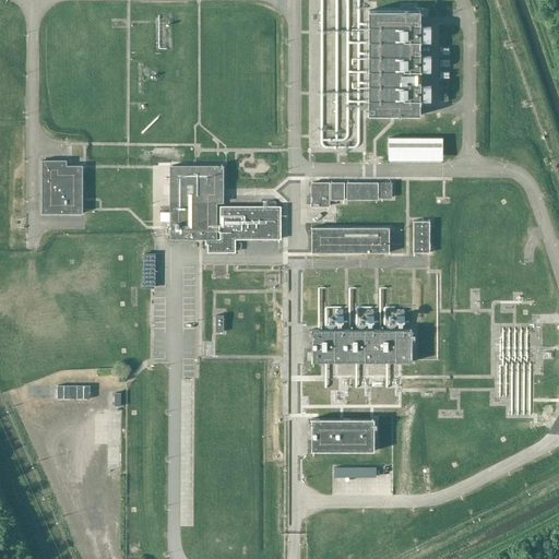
[(368,11),(368,115),(420,115),(420,11),(368,11)]
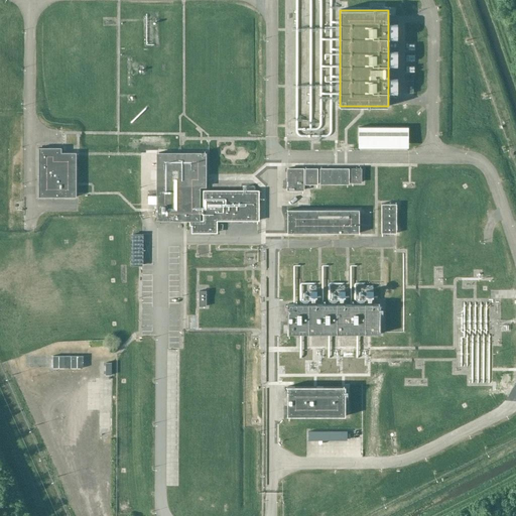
[(326,36),(314,37),(319,81),(330,80),(326,36)]
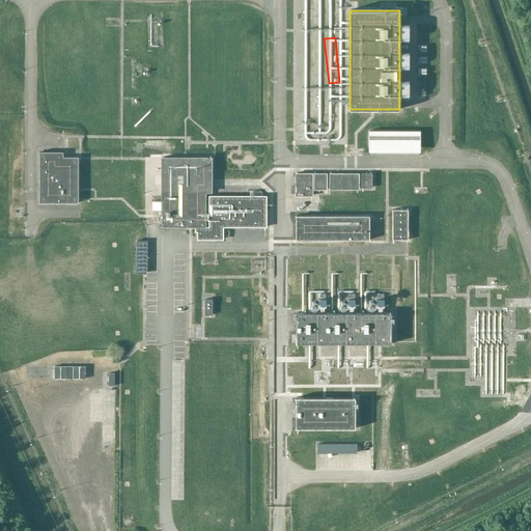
[(369,131),(369,147),(420,147),(420,131),(369,131)]
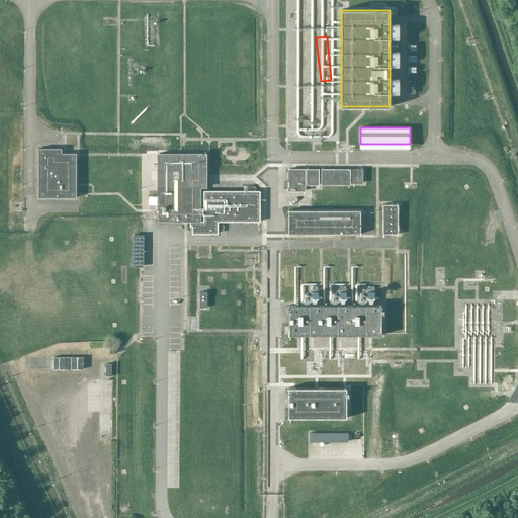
[(38,197),(77,197),(77,153),(62,153),(62,149),(39,148),(38,197)]
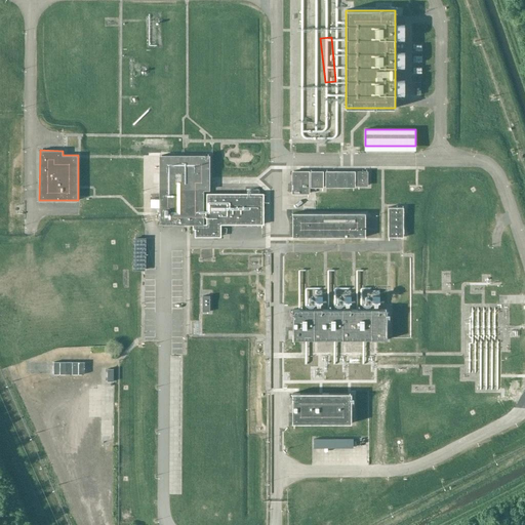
[(204,155),(204,153),(160,152),(160,199),(151,199),(151,208),(160,208),(159,225),(202,225),(202,237),(221,237),(221,225),(264,225),(264,194),(204,193),(204,190),(210,190),(210,156),(204,155)]
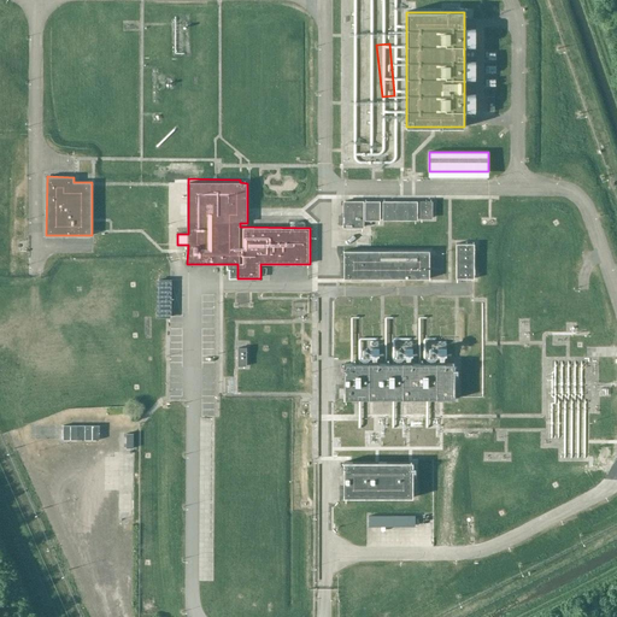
[(364,228),(364,201),(344,201),(342,228),(364,228)]
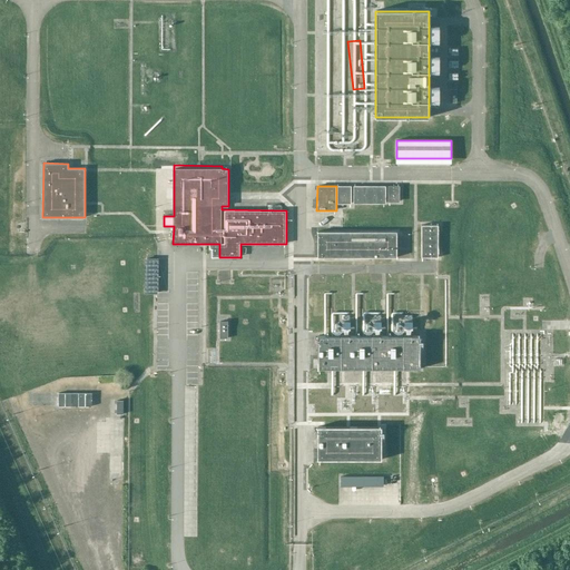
[(352,204),(352,186),(337,186),(337,204),(352,204)]
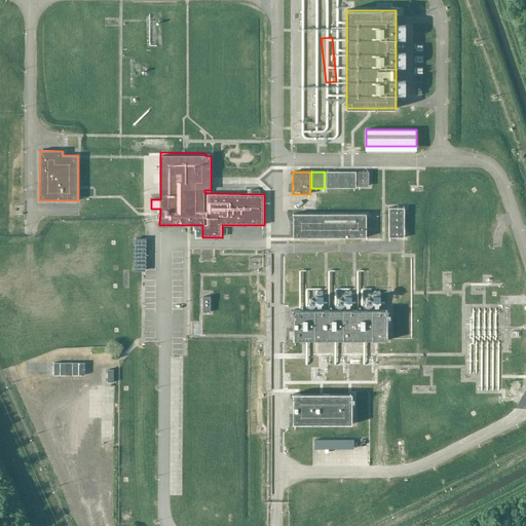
[(357,188),(357,172),(327,172),(327,188),(357,188)]
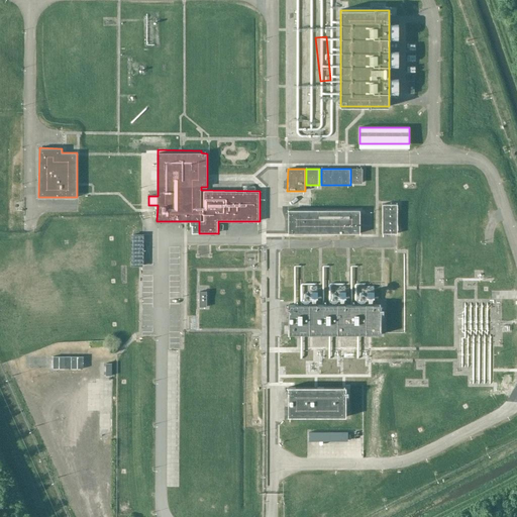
[(352,183),(363,183),(363,169),(352,169),(352,183)]
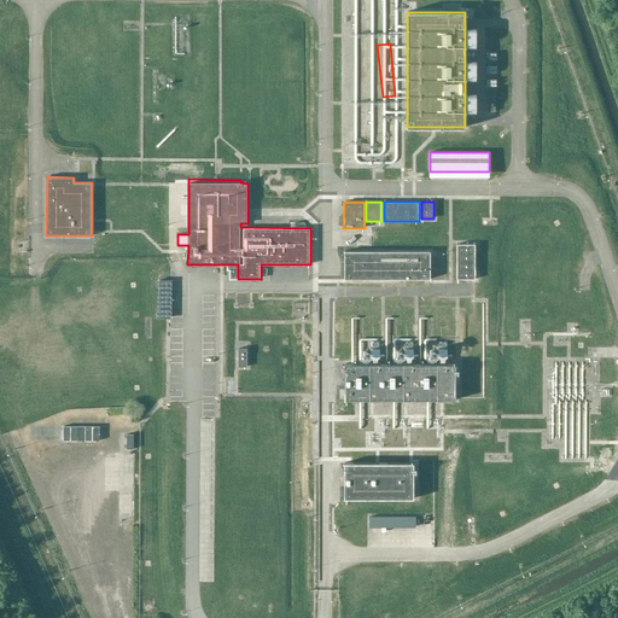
[(458,244),(458,279),(476,279),(476,244),(458,244)]
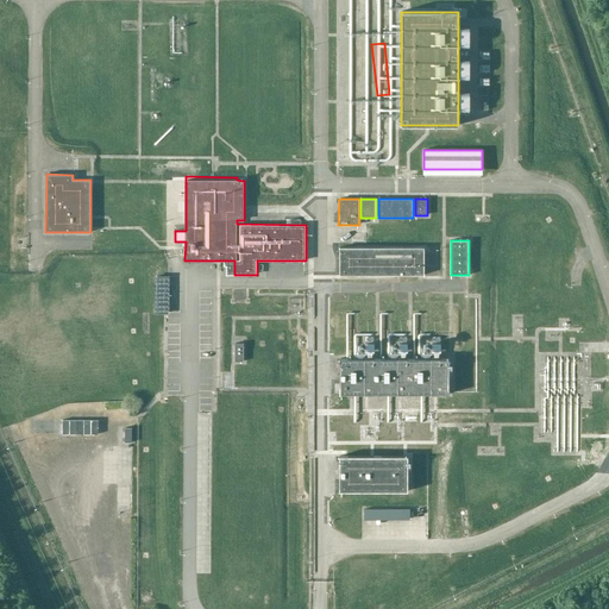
[(339,275),(340,275),(425,275),(425,248),(339,248),(339,275)]
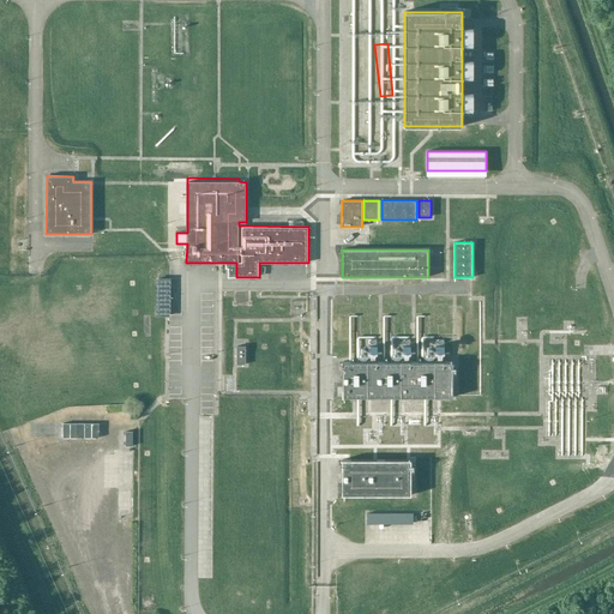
[(157,317),(170,317),(170,277),(157,277),(157,317)]
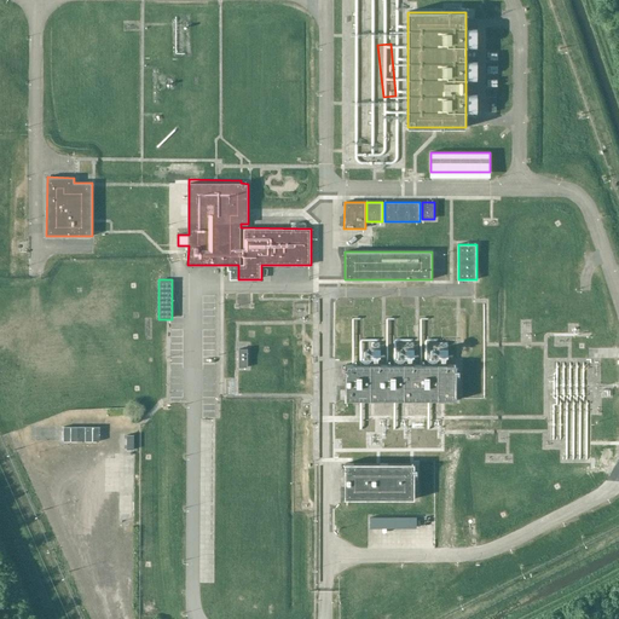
[(420,345),(418,353),(439,357),(440,347),(420,345)]
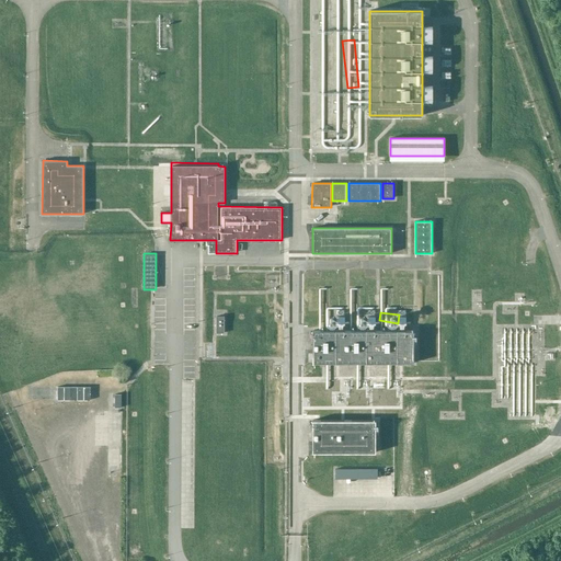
[(312,363),(414,363),(414,331),(312,331),(312,363)]
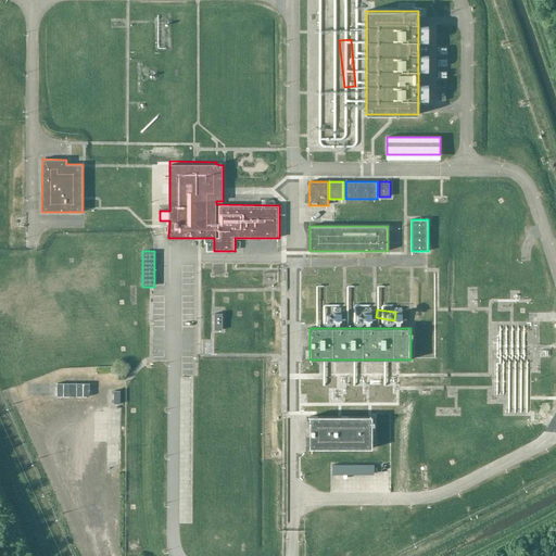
[(83,382),(41,380),(40,394),(83,395),(83,382)]
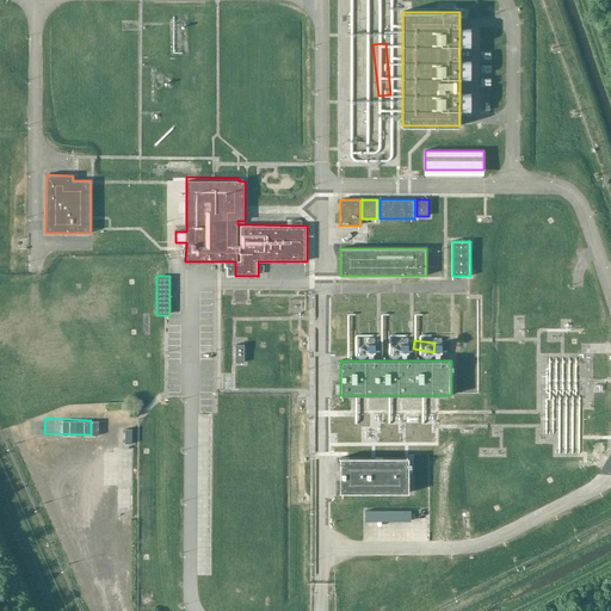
[(44,433),(44,420),(25,419),(24,433),(44,433)]
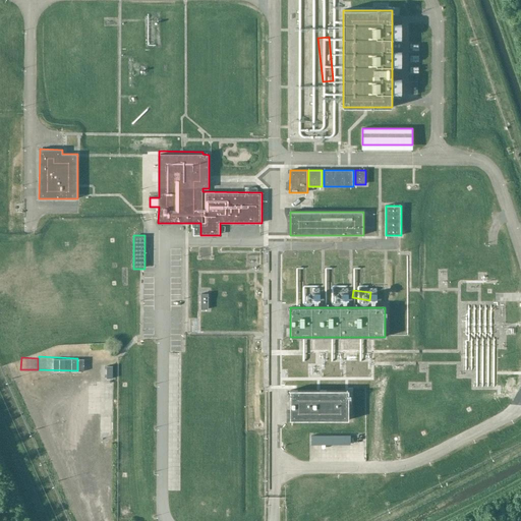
[(81,387),(81,399),(94,399),(94,387),(81,387)]
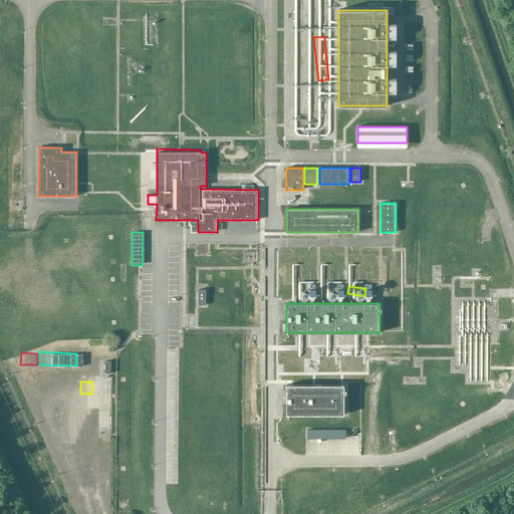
[(286,384),(286,415),(344,415),(344,384),(286,384)]
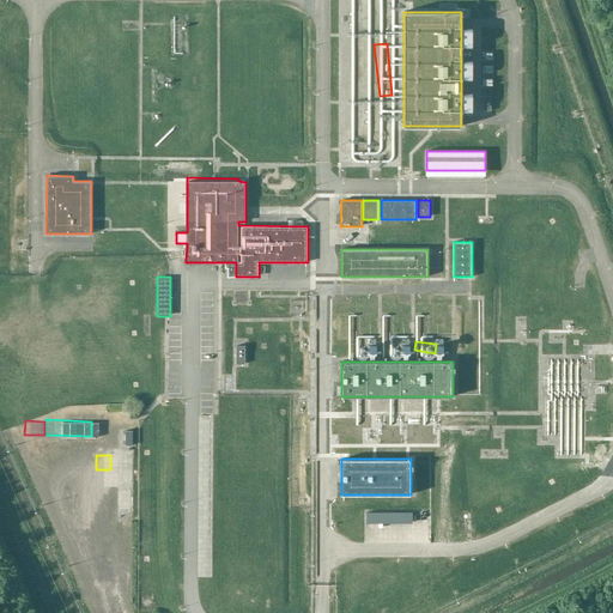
[(109,473),(96,473),(96,484),(110,484),(109,473)]
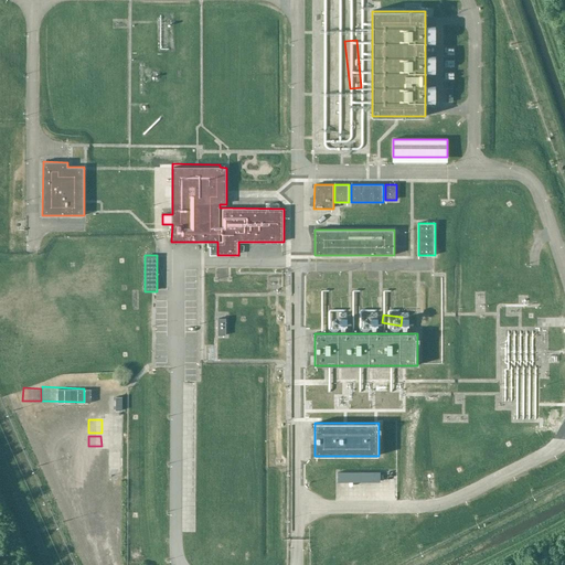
[(104,491),(115,491),(114,470),(103,471),(104,491)]
